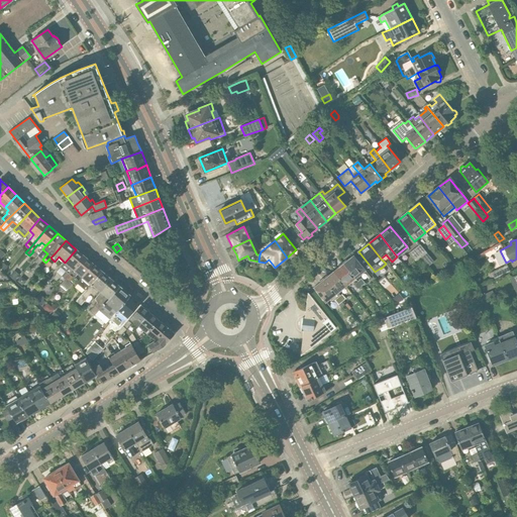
[(420,244),(414,248),(416,251),(421,259),(427,254),(422,247),(420,244)]
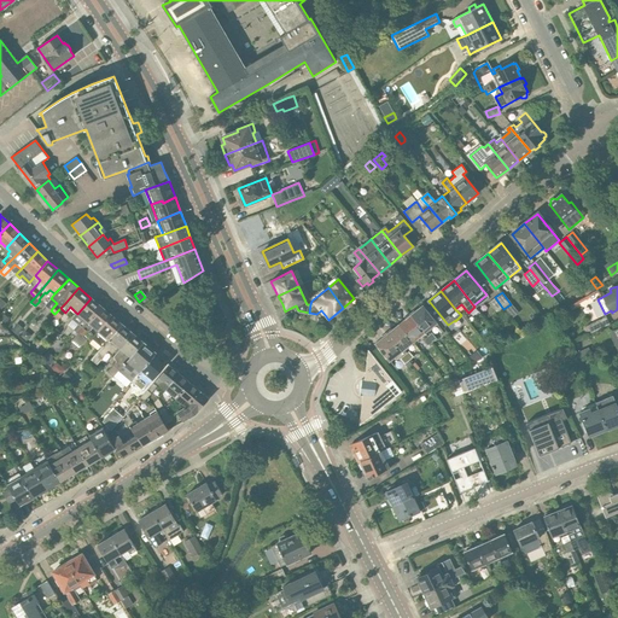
[(495,297),(489,302),(491,305),(497,314),(503,309),(497,301),(495,297)]
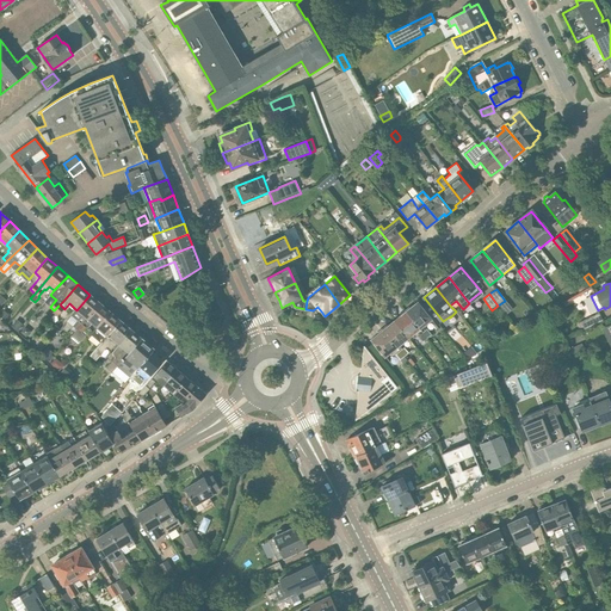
[(90,295),(76,310),(72,315),(78,320),(73,326),(76,329),(99,303),(90,295)]
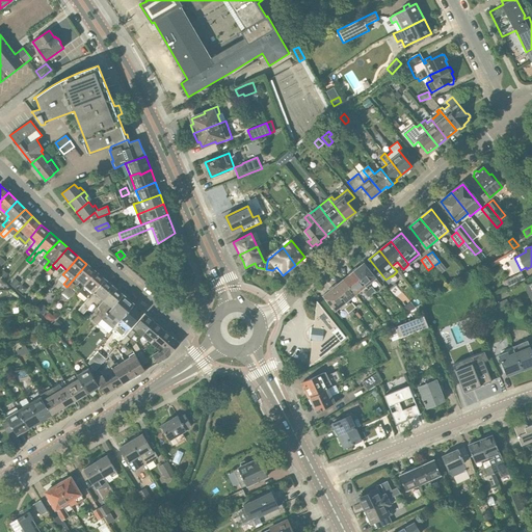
[(364,263),(353,271),(365,287),(376,278),(364,263)]
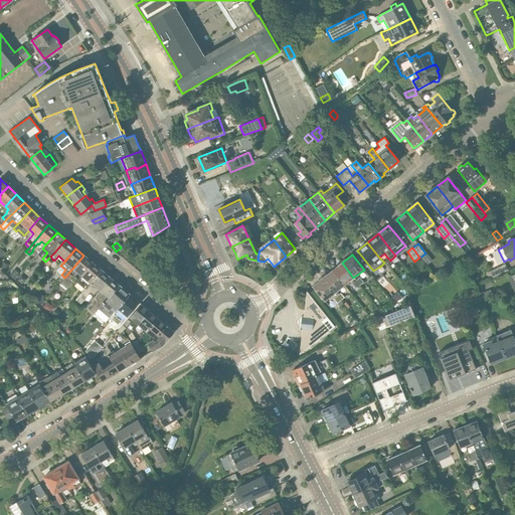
[(60,283),(59,284),(65,290),(67,288),(71,283),(69,281),(73,275),(74,276),(77,273),(81,276),(93,263),(83,255),(64,278),(60,283)]
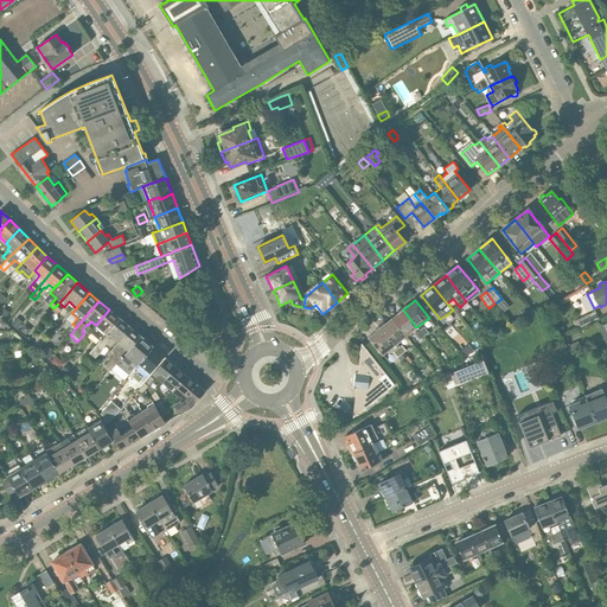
[(53,308),(52,311),(57,315),(58,313),(64,307),(59,302),(53,308)]
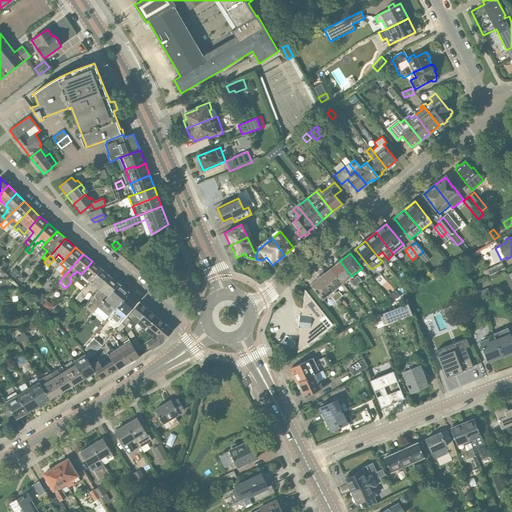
[(81,274),(76,280),(85,288),(101,269),(92,261),(81,274)]
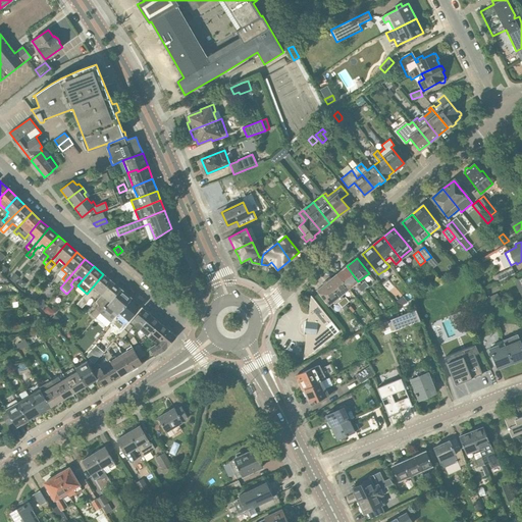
[(358,281),(347,266),(336,274),(349,290),(358,281)]
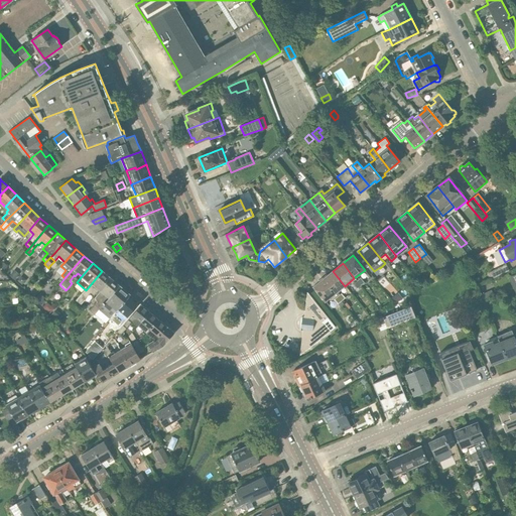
[(492,279),(509,271),(506,265),(489,273),(492,279)]
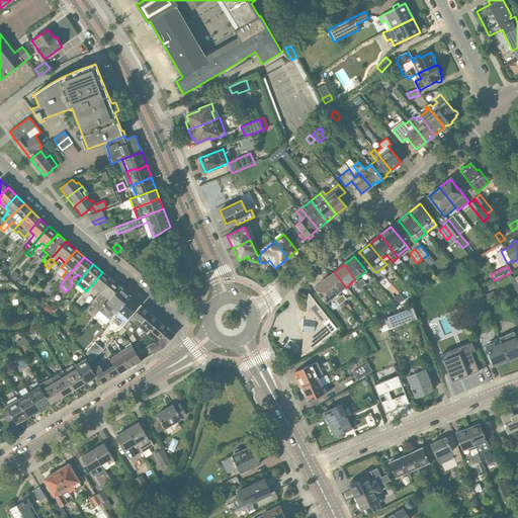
[(14,270),(9,275),(15,280),(19,275),(14,270)]
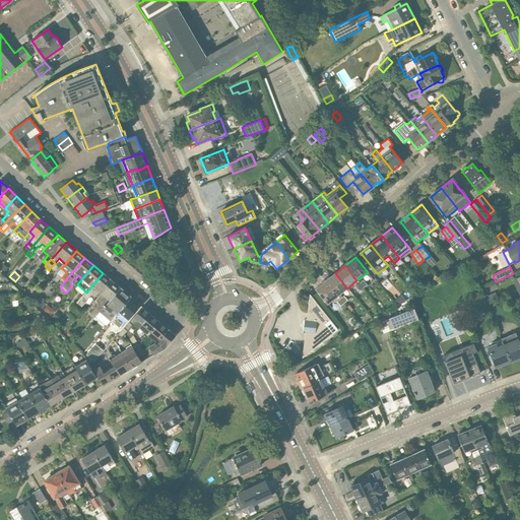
[(105,286),(111,279),(103,273),(86,293),(77,302),(82,306),(91,296),(94,299),(100,293),(102,294),(107,287),(105,286)]
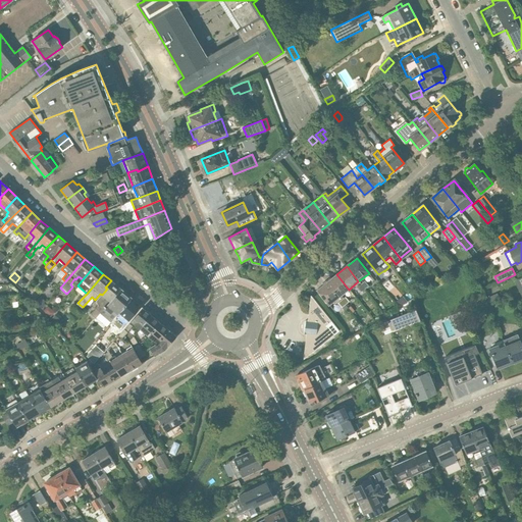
[(349,290),(336,274),(327,282),(338,297),(349,290)]
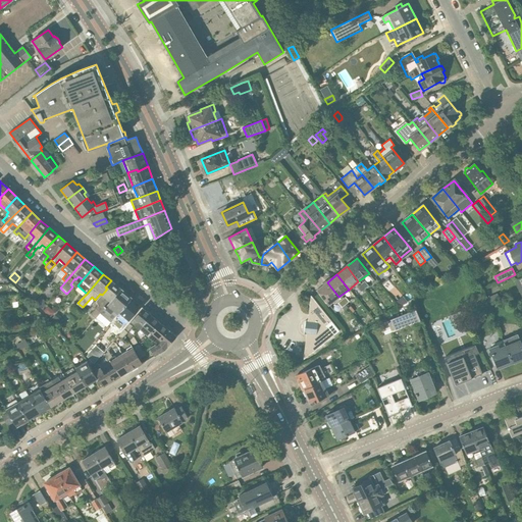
[(390,297),(398,292),(388,278),(380,284),(390,297)]
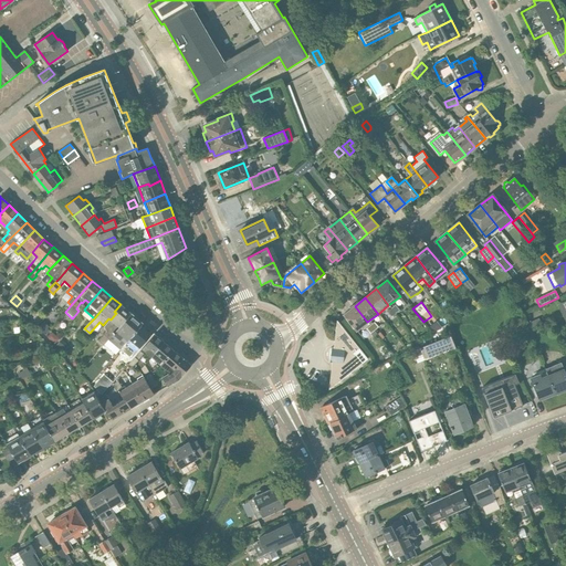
[(29,307),(23,303),(19,307),(24,312),(29,307)]
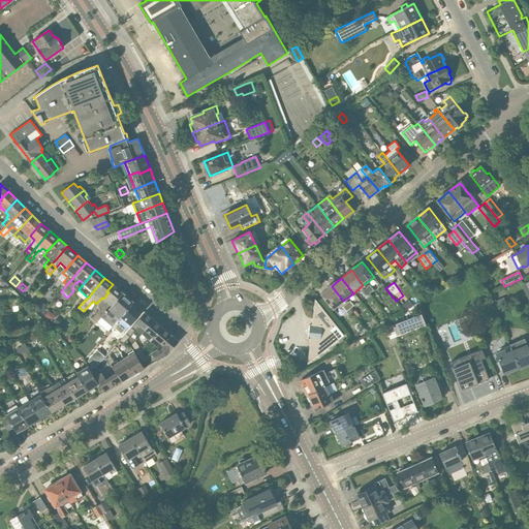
[(97,312),(92,318),(96,322),(97,321),(101,317),(122,292),(113,284),(106,291),(109,292),(103,299),(106,302),(99,310),(97,312)]
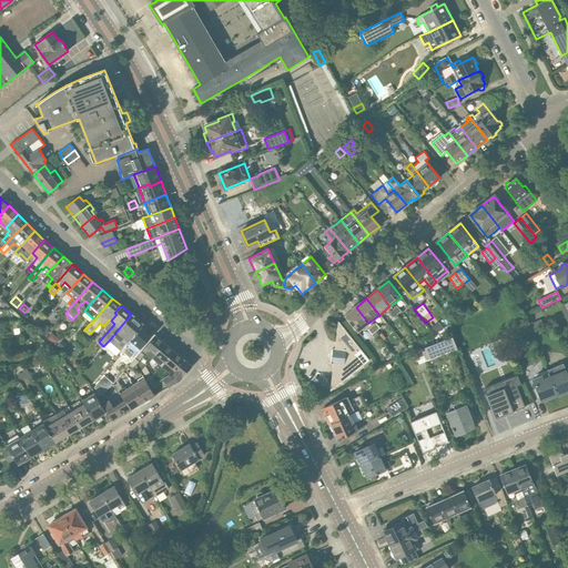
[(368,323),(356,307),(345,316),(358,332),(368,323)]
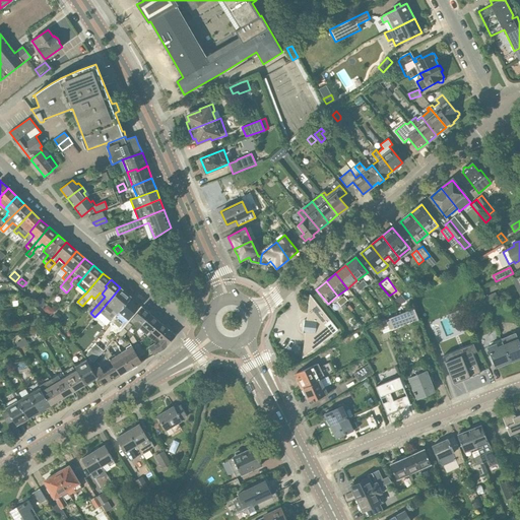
[(40,288),(37,285),(34,287),(30,285),(25,291),(31,298),(40,288)]
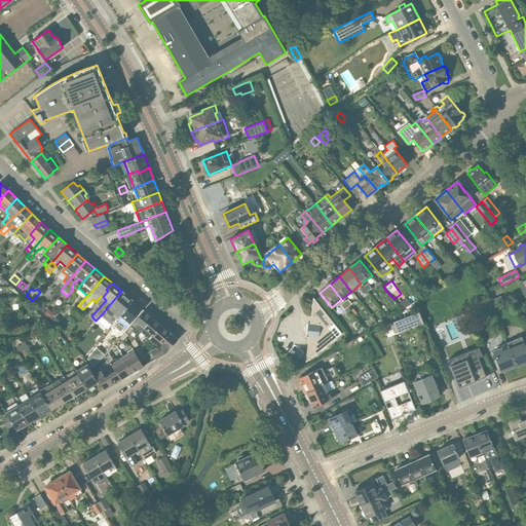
[(101,315),(97,320),(107,330),(111,325),(112,325),(112,324),(120,315),(133,301),(121,291),(101,315)]
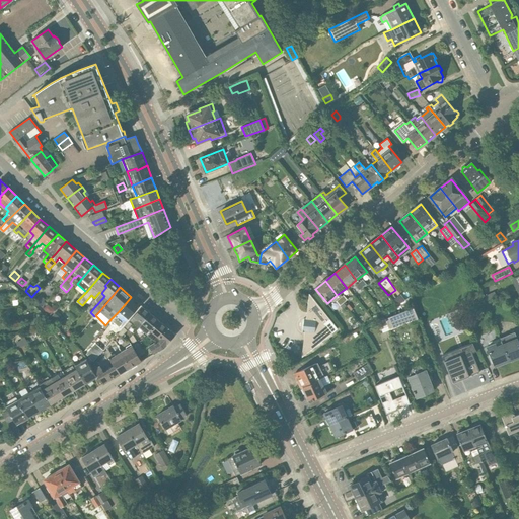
[(339,330),(309,294),(306,318),(304,318),(302,332),(305,332),(302,357),(339,330)]
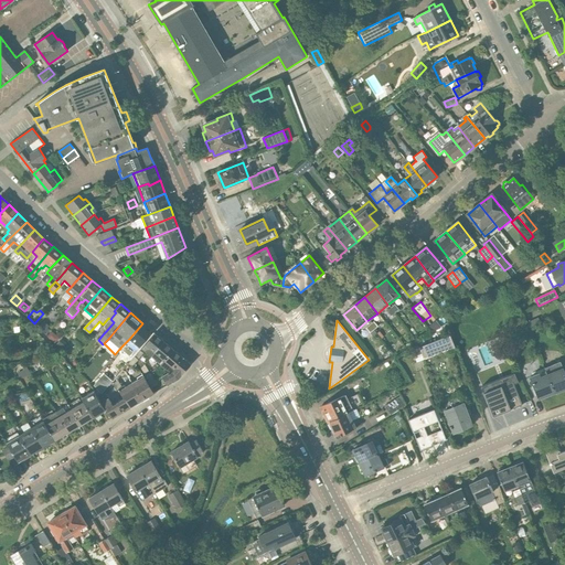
[(43,322),(41,321),(36,327),(46,334),(50,329),(49,328),(50,326),(43,321),(43,322)]
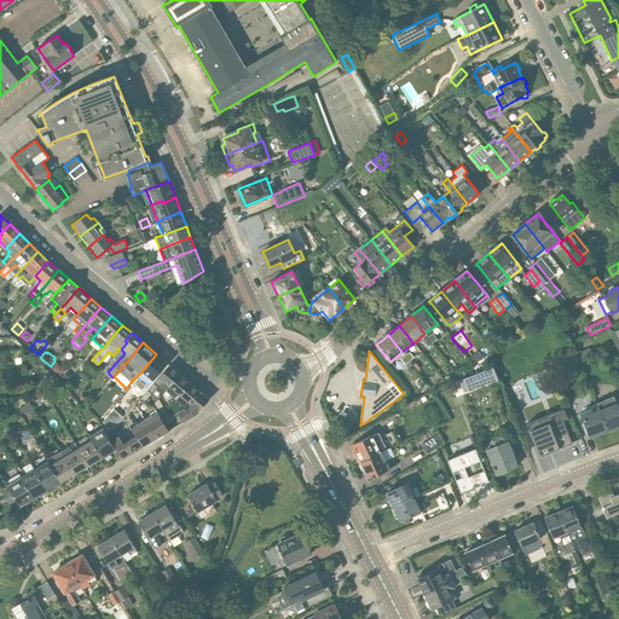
[(142,371),(132,381),(144,392),(149,386),(154,381),(168,364),(156,354),(142,371)]
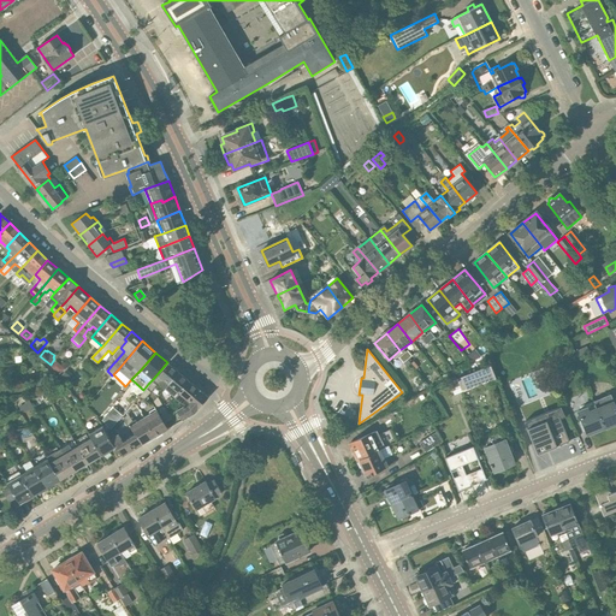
[(65,368),(57,361),(51,367),(59,375),(65,368)]
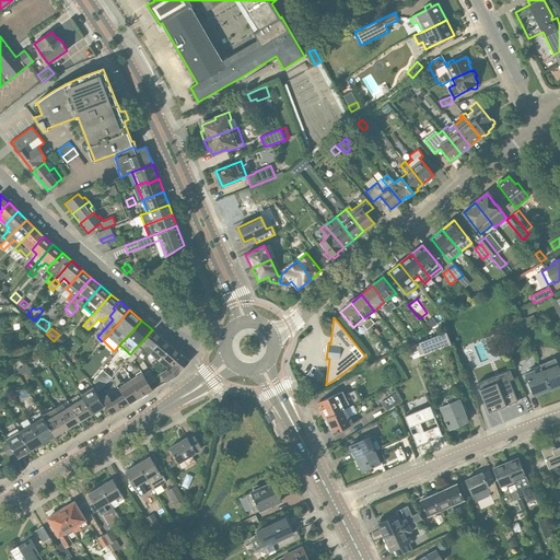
[(150,353),(162,338),(153,330),(139,347),(133,352),(138,356),(142,350),(143,351),(144,349),(150,353)]
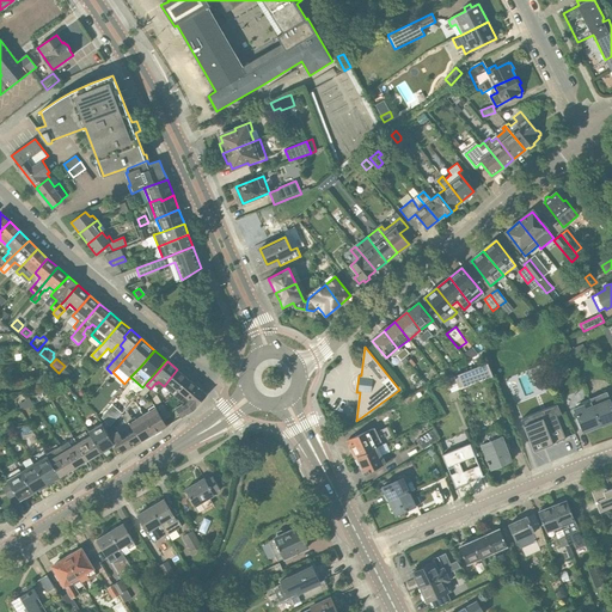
[(459,390),(493,377),(488,363),(454,377),(459,390)]
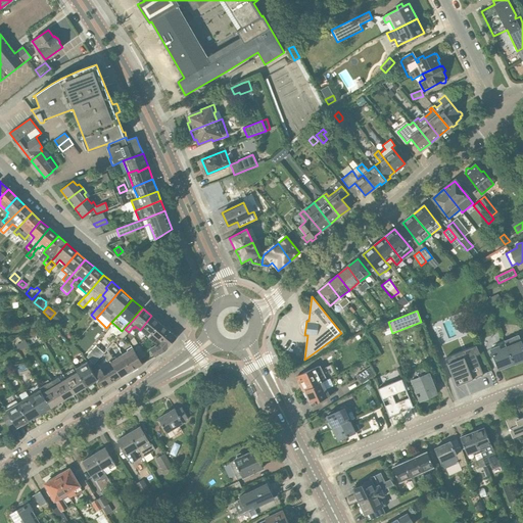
[(147,339),(148,338),(160,324),(151,316),(140,330),(144,334),(143,335),(147,339)]
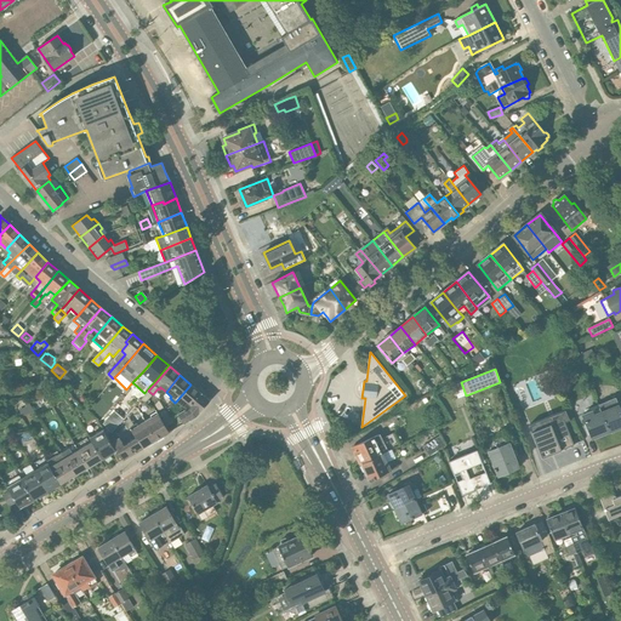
[(184,411),(186,412),(201,393),(191,385),(176,402),(182,405),(180,408),(184,411)]
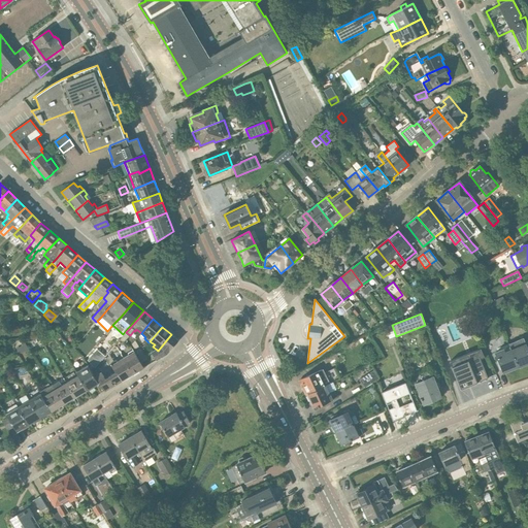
[(130,335),(126,332),(120,339),(123,342),(130,335)]
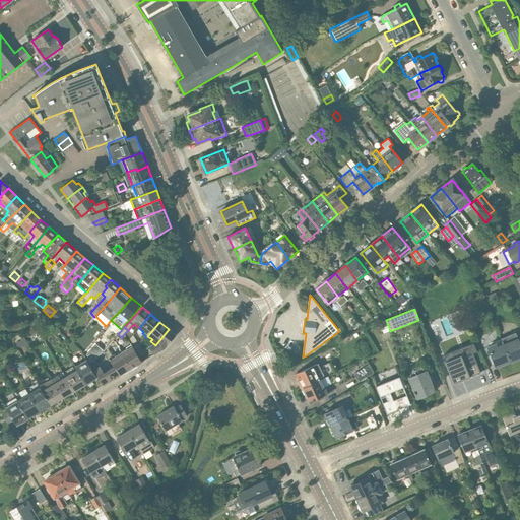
[(155,345),(154,344),(149,346),(154,354),(164,349),(176,335),(169,329),(155,345)]
